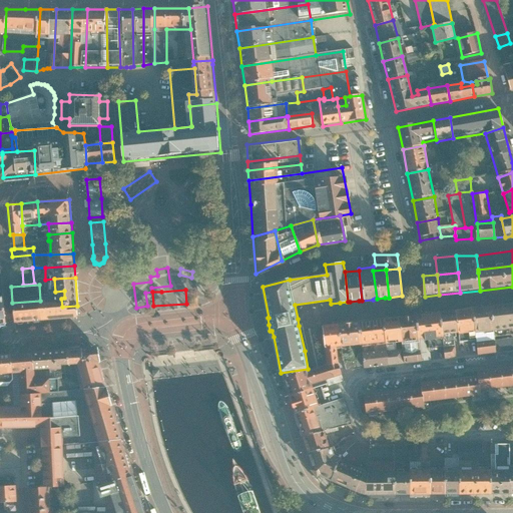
[(48,306),(46,306),(47,321),(78,319),(77,306),(62,307),(61,299),(47,299),(48,306)]
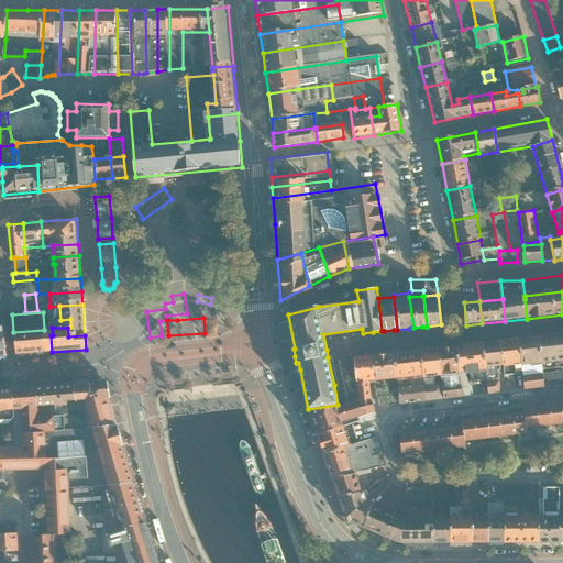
[(15,355),(52,352),(51,335),(45,335),(45,331),(13,334),(15,355)]
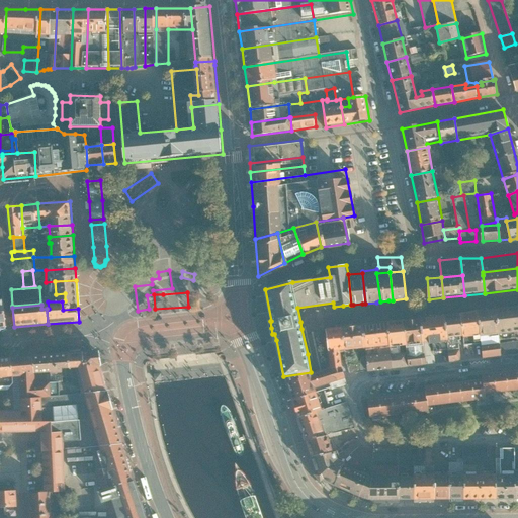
[(517,311),(517,306),(492,309),(496,338),(517,335),(517,311)]
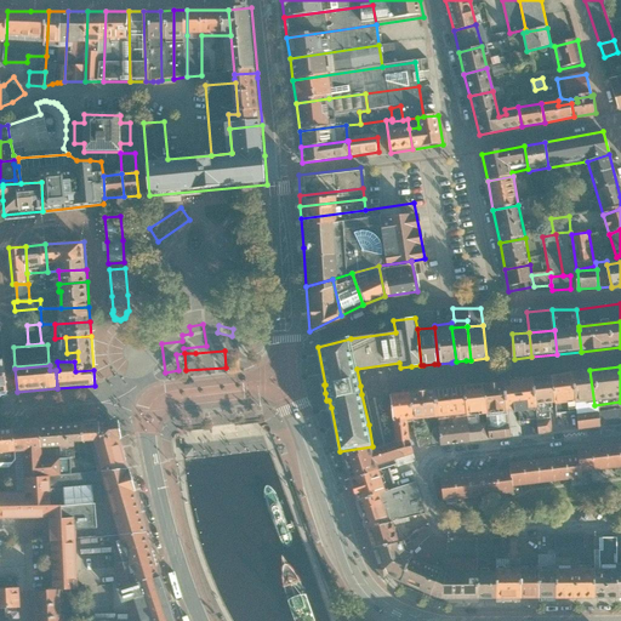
[(590,370),(567,372),(570,398),(571,406),(594,405),(590,370)]
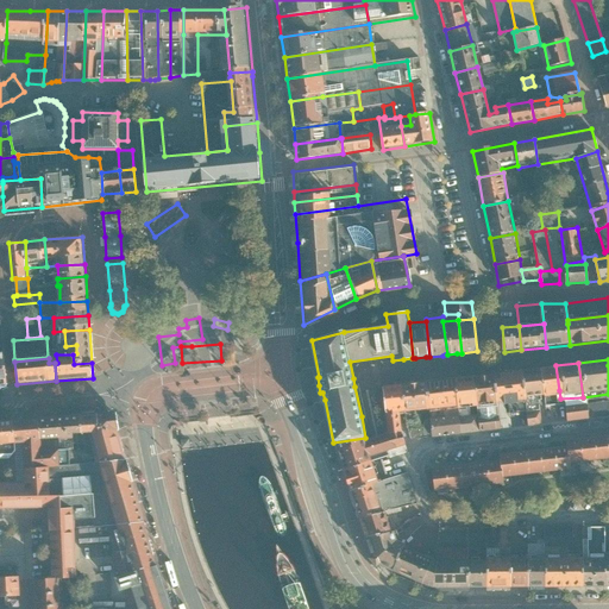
[(556,365),(538,368),(541,393),(559,390),(556,365)]
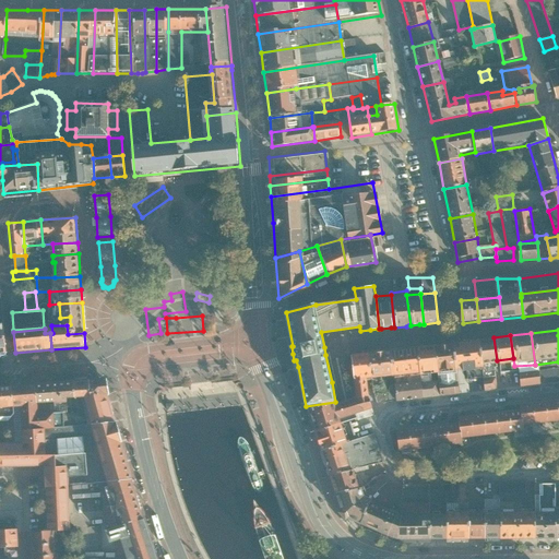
[(494,337),(475,340),(478,364),(497,360),(494,337)]
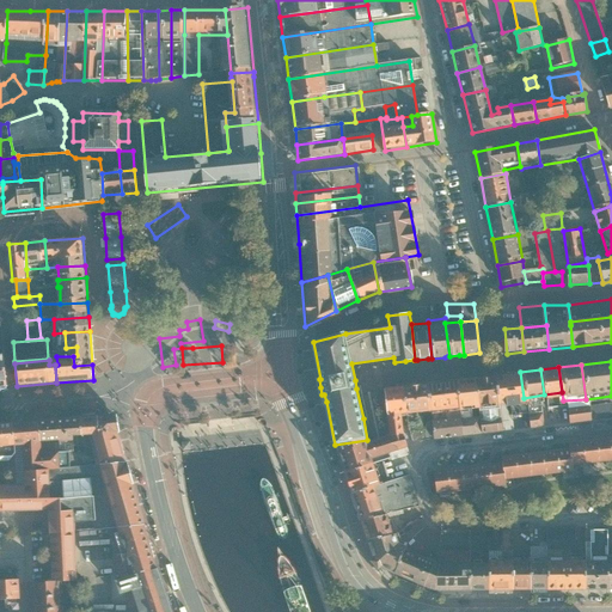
[(520,372),(493,375),(495,402),(509,401),(512,415),(527,412),(524,398),(520,372)]
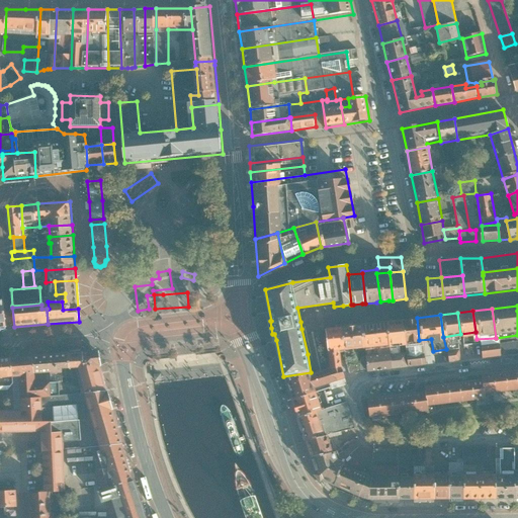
[(422,365),(420,347),(419,340),(417,318),(399,320),(402,346),(403,354),(404,367),(422,365)]
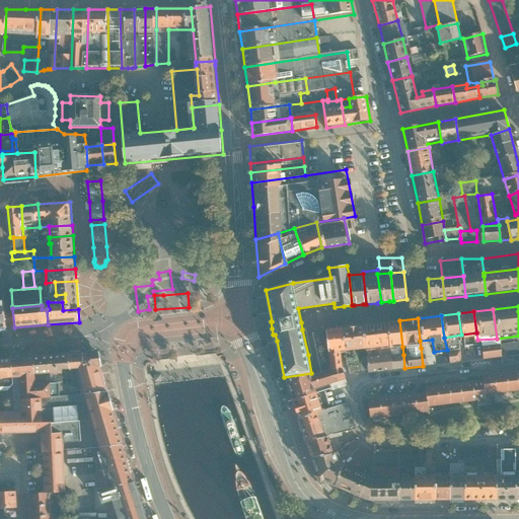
[(395,320),(384,322),(387,349),(388,357),(397,356),(396,348),(402,347),(399,320),(395,320)]
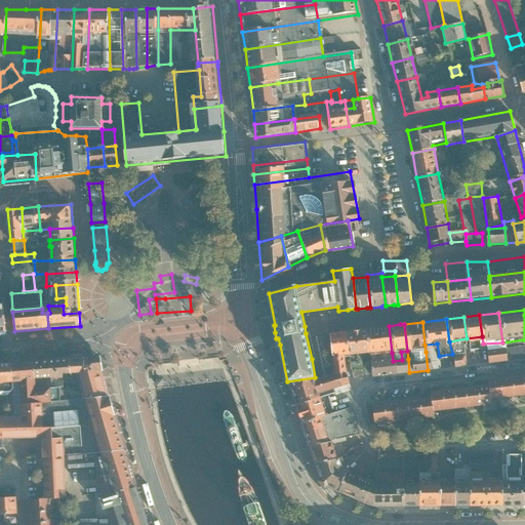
[(365,328),(368,354),(368,356),(369,363),(393,361),(392,353),(389,326),(377,327),(365,328)]
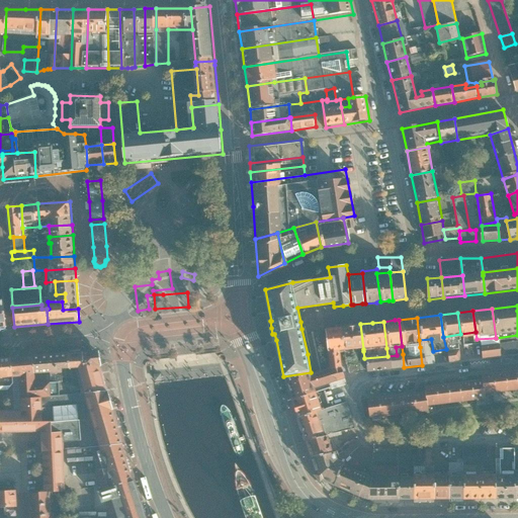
[(356,325),(342,326),(345,351),(346,358),(354,357),(353,351),(363,349),(360,324),(356,325)]
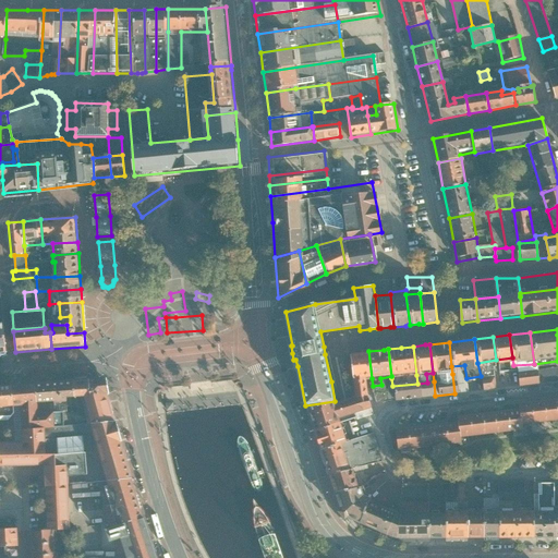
[(351,353),(354,379),(365,378),(372,378),(368,351),(356,353),(351,353)]
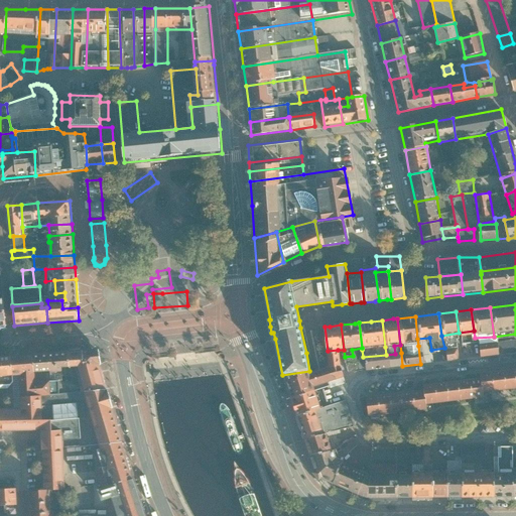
[(515,340),(515,339),(496,341),(498,353),(515,351),(515,340)]
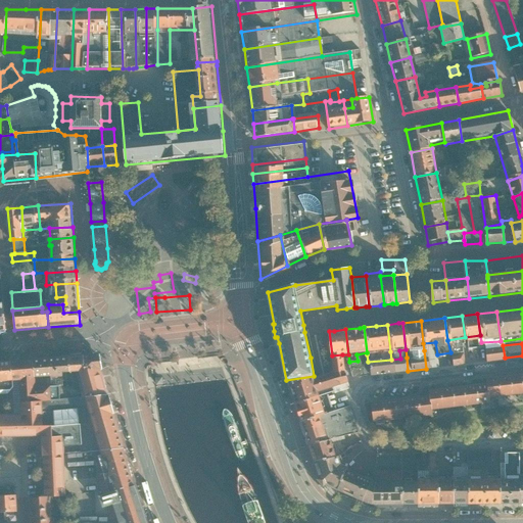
[(505,358),(503,345),(484,348),(485,361),(505,358)]
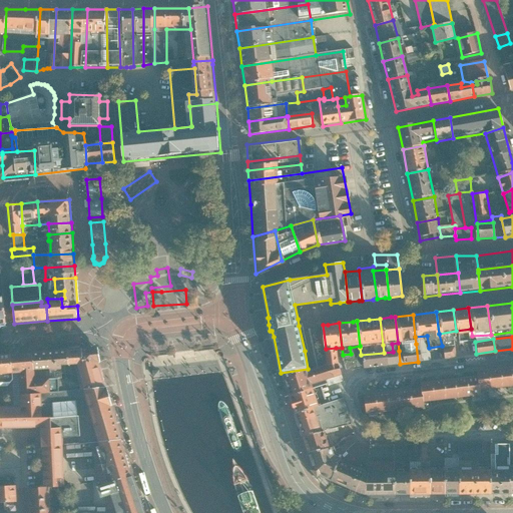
[(425,343),(416,344),(418,362),(431,360),(430,353),(426,348),(425,343)]
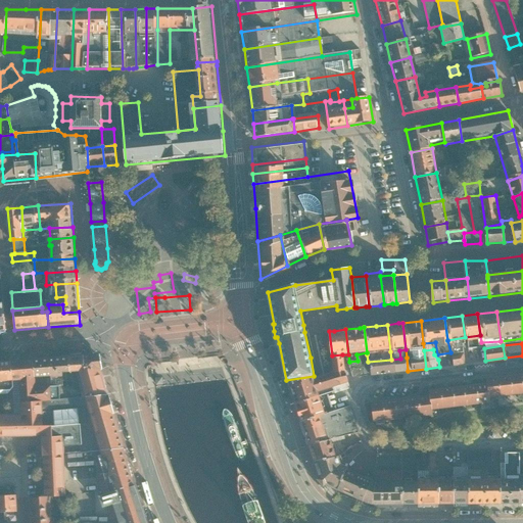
[(82,370),(101,368),(98,351),(91,351),(81,352),(82,370)]
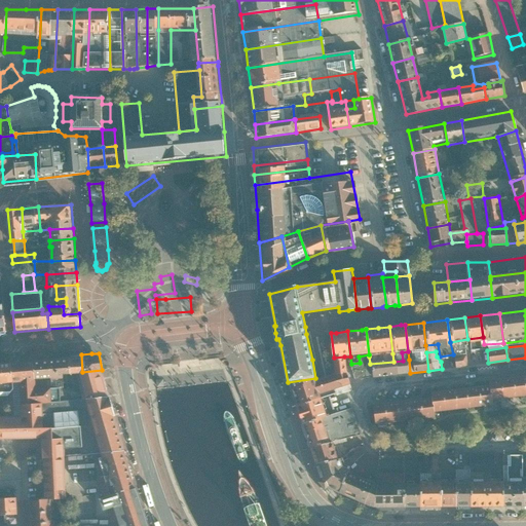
[(466,366),(465,353),(453,354),(454,367),(466,366)]
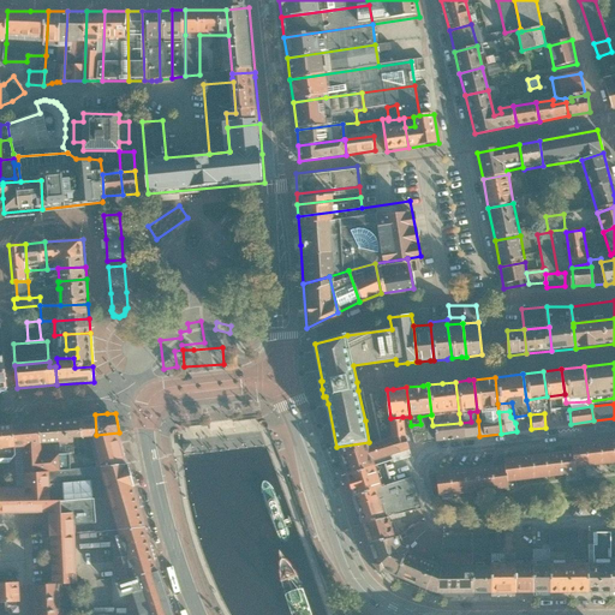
[(81,436),(96,435),(95,415),(78,417),(81,436)]
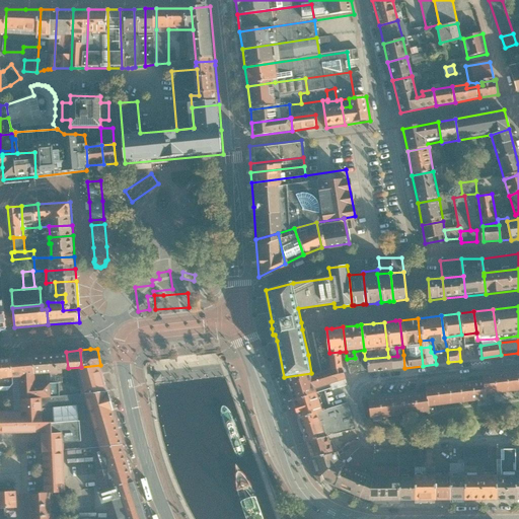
[(355,358),(347,359),(349,374),(366,372),(365,362),(358,363),(357,353),(364,352),(364,350),(354,352),(355,358)]
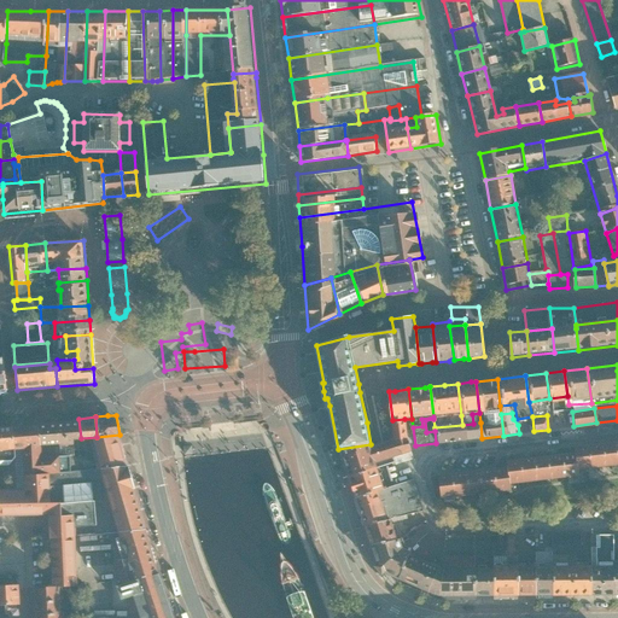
[(79,419),(38,423),(38,442),(57,442),(57,453),(58,470),(69,470),(68,454),(74,454),(73,438),(81,438),(79,419)]
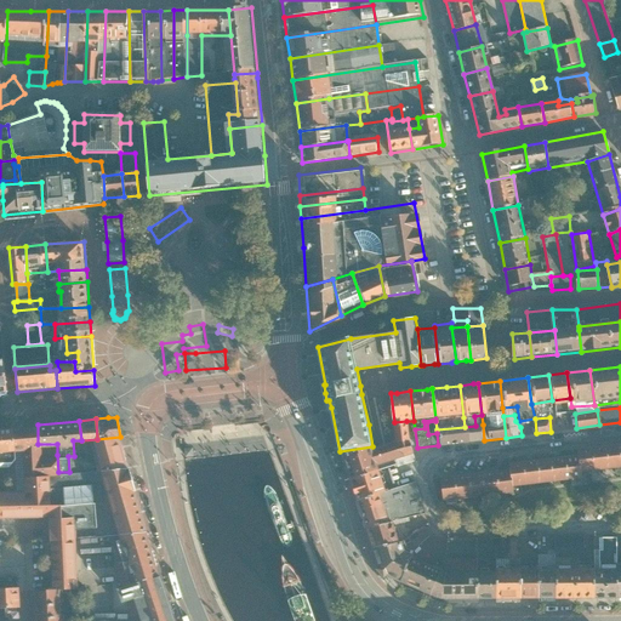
[(406,421),(394,422),(396,434),(396,439),(408,438),(408,433),(406,421)]
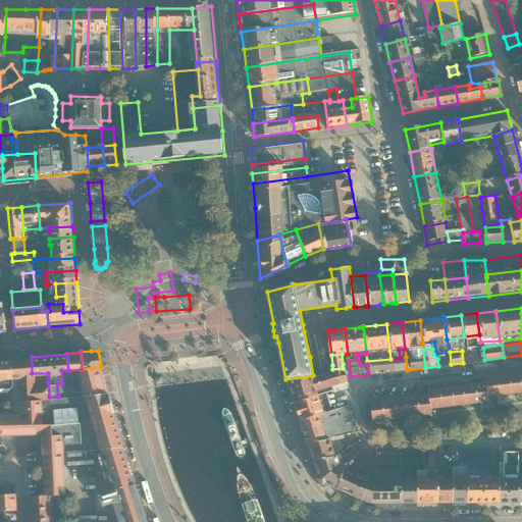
[(80,450),(97,449),(98,450),(119,442),(104,387),(81,395),(58,397),(49,397),(48,382),(33,383),(32,373),(32,357),(13,358),(14,375),(16,397),(17,410),(18,434),(40,433),(40,444),(40,453),(62,451),(61,445),(79,444),(80,450)]
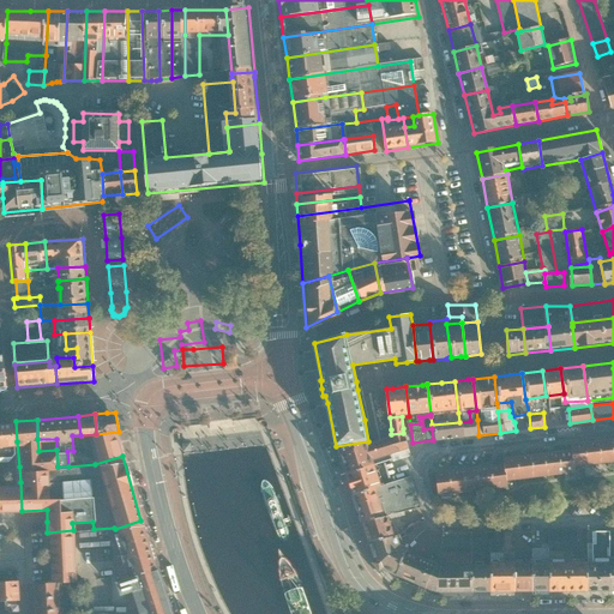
[(470,421),(459,422),(462,438),(479,435),(477,420),(470,421)]
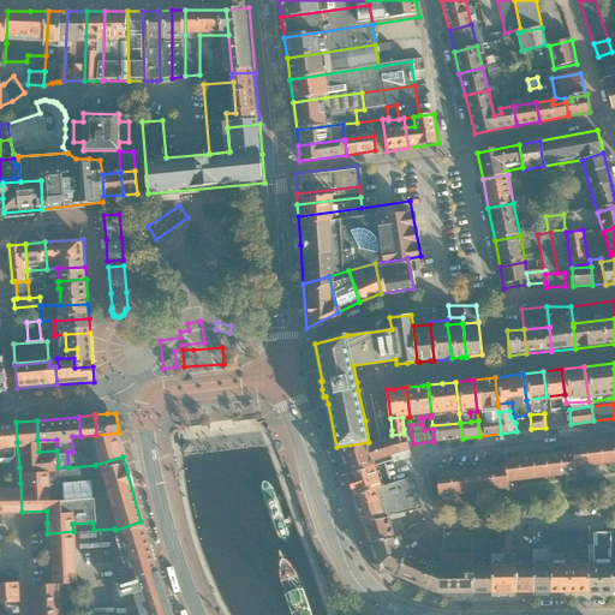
[(16,422),(7,423),(9,443),(0,443),(0,461),(7,461),(13,453),(13,442),(17,442),(16,422)]
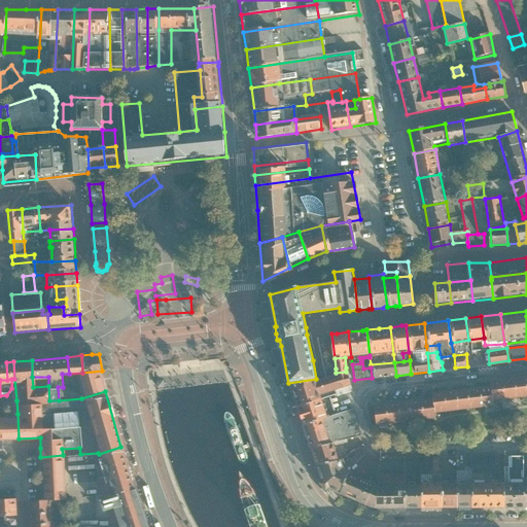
[(394,362),(371,364),(371,367),(372,378),(396,376),(394,362)]
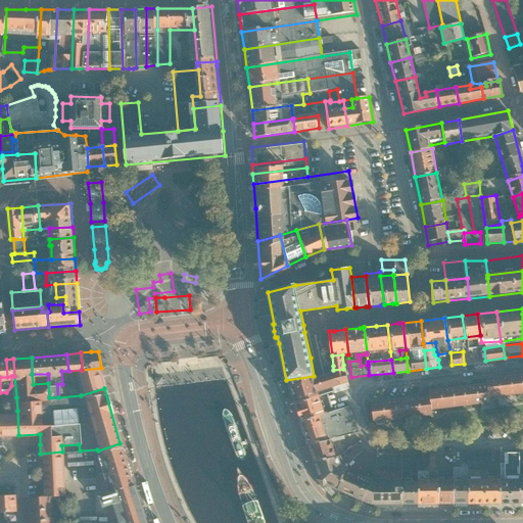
[(57,384),(58,397),(81,395),(104,388),(101,368),(82,370),(68,371),(72,382),(70,383),(62,384),(57,384)]
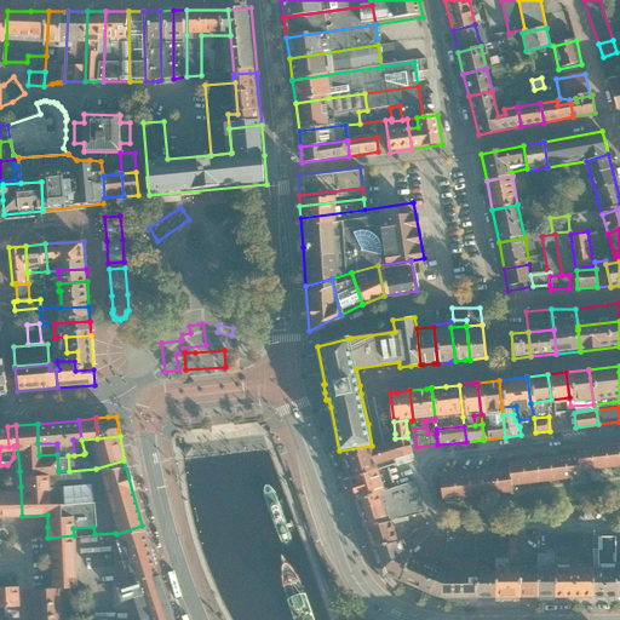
[(372,446),(339,451),(342,458),(349,481),(379,471),(395,466),(394,460),(413,454),(407,437),(395,438),(372,446)]
